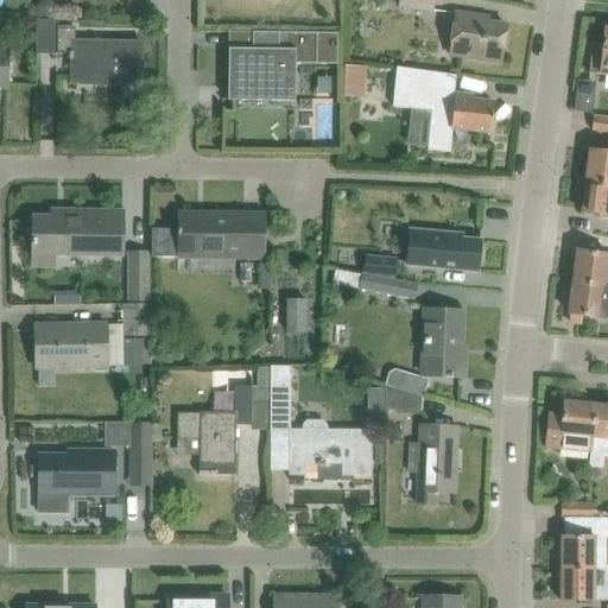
[(43,0),(36,8),(46,19),(57,7),(50,0),(43,0)]
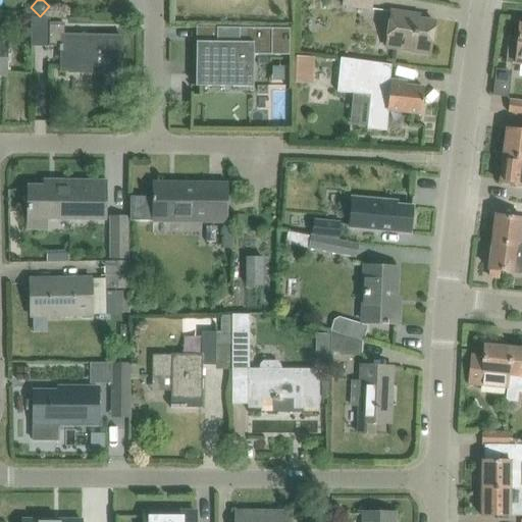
[(342,0),(342,6),(371,9),(372,0),(342,0)]
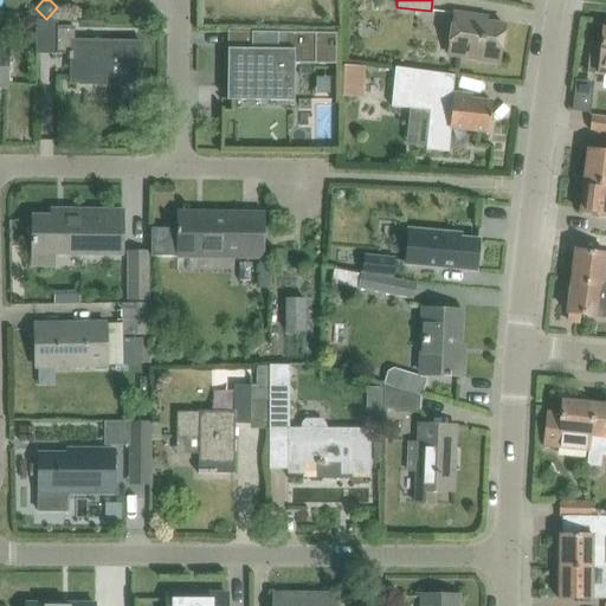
[(477,17),(455,13),(449,55),(479,59),(479,56),(500,58),(504,25),(477,21),(477,17)]
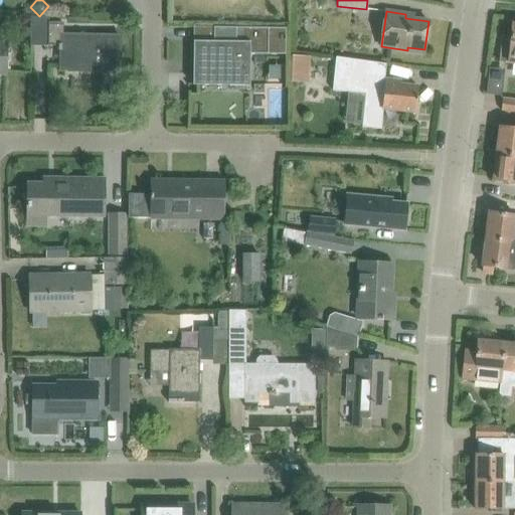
[(49,18),(34,17),(34,46),(48,46),(48,45),(58,45),(58,50),(60,50),(60,69),(119,70),(120,36),(62,35),(62,24),(49,24),(49,18)]
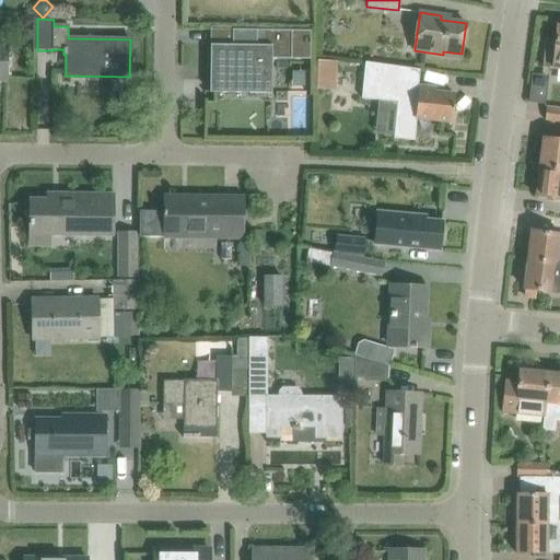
[(543,68),(559,69),(559,26),(557,26),(556,39),(545,38),(543,68)]
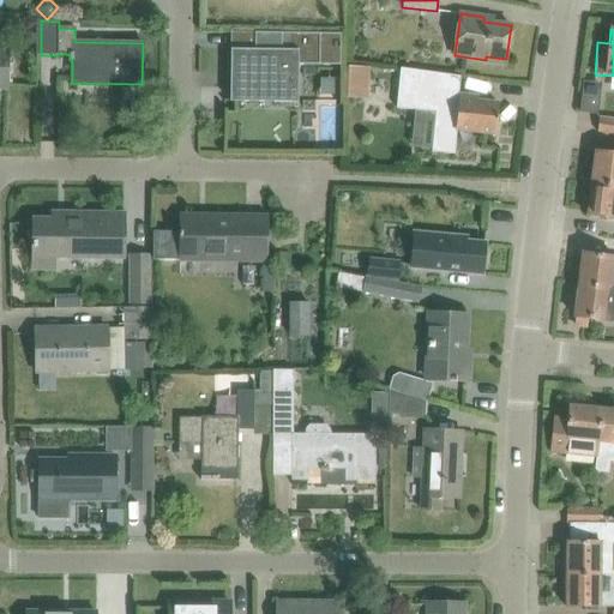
[(224,100),(224,102),(298,103),(299,65),(341,65),(341,34),(320,32),(254,32),(254,49),(234,49),(234,85),(224,85),(224,88),(234,88),(234,100),(224,100)]
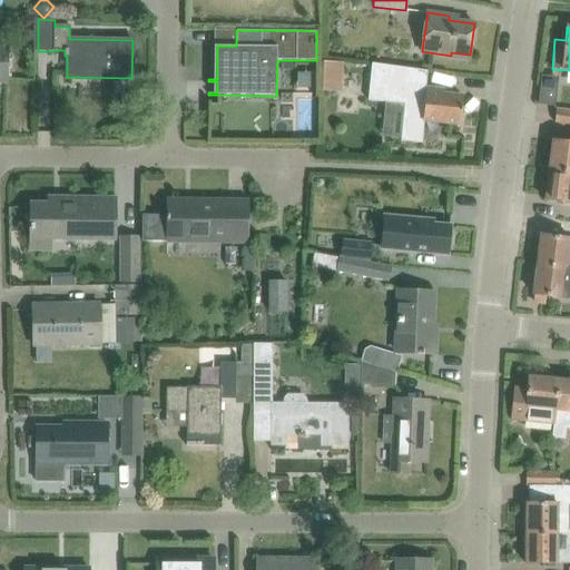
[(324,62),(323,91),(342,92),(343,64),(324,62)]
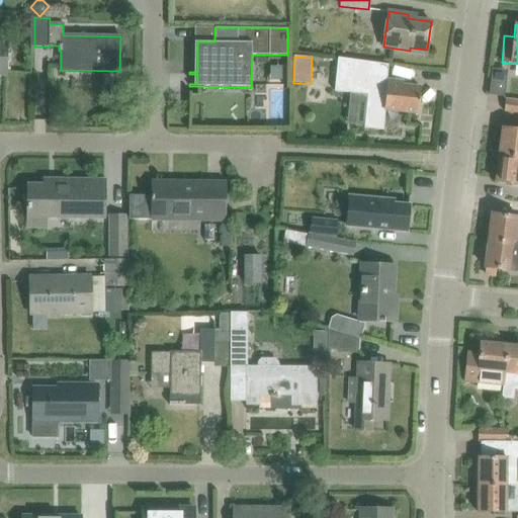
[(335,91),(366,93),(364,128),(383,131),(385,110),(418,113),(421,88),(403,86),(403,82),(376,79),(377,64),(337,58),(335,91)]
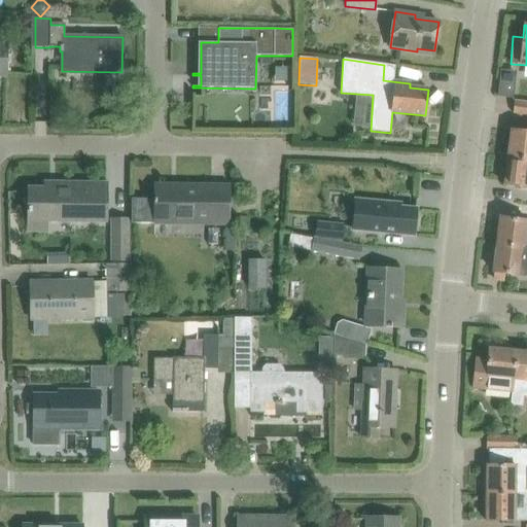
[(496,96),(513,96),(514,69),(498,68),(496,96)]
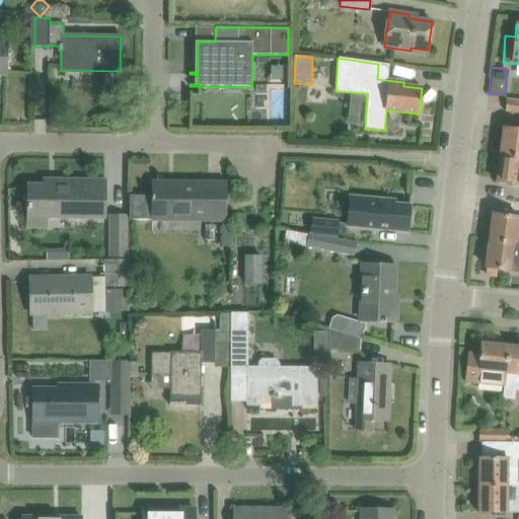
[(518,100),(507,99),(505,112),(518,114),(518,100)]
